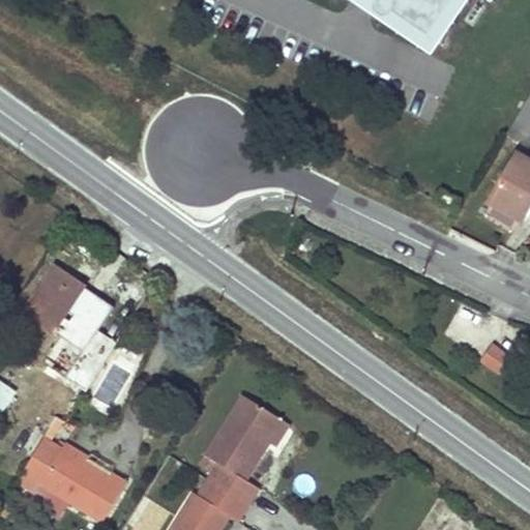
[(346,0),(421,51),(430,38),(395,15),(394,16),(393,18),(392,18),(390,19),(389,20),(387,20),(386,20),(384,20),(382,20),(381,19),(380,19),(378,18),(377,17),(376,16),(375,13),(375,12),(374,10),(374,9),(374,7),(374,6),(375,4),(375,3),(376,2),(373,0),(346,0)]
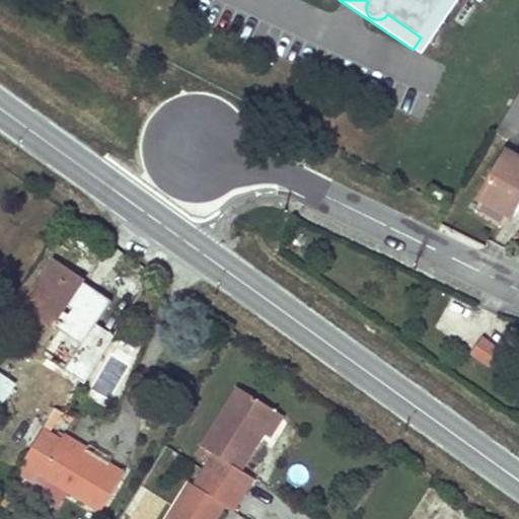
[(365,0),(368,2),(367,3),(367,4),(366,6),(366,7),(366,9),(366,10),(367,12),(367,13),(368,15),(369,16),(370,17),(372,18),(373,18),(374,19),(376,19),(378,19),(379,19),(381,19),(382,18),(384,17),(385,17),(386,15),(387,14),(421,38),(446,0),(475,0),(483,4),(485,0),(365,0)]
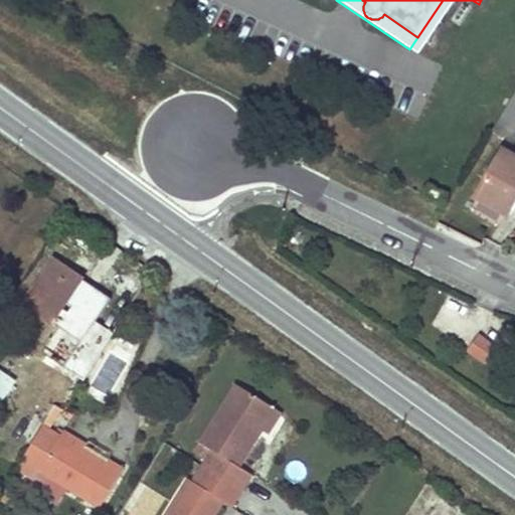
[(514,91),(492,129),(514,142),(514,140),(514,91)]
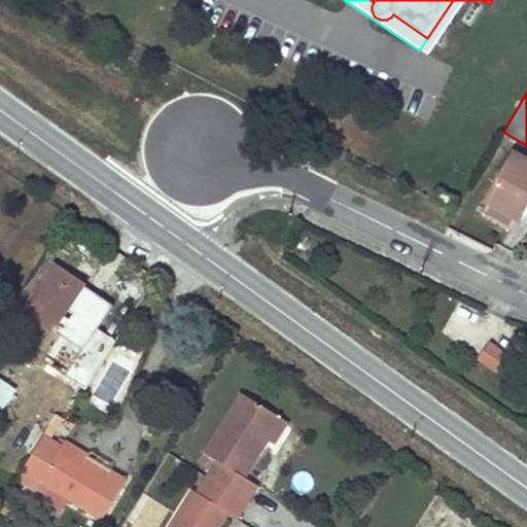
[(526,204),(526,160),(515,153),(488,201),(519,219),(526,204)]
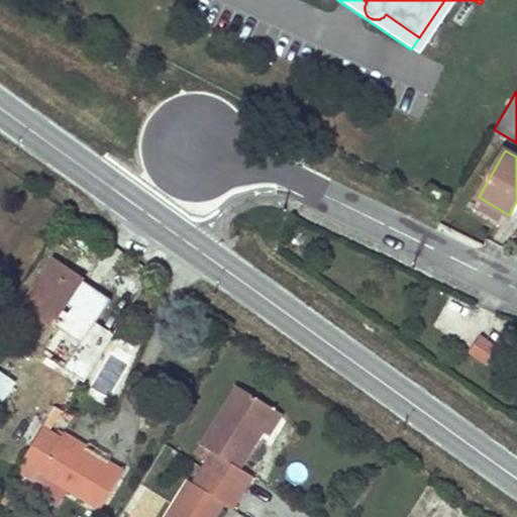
[(431,187),(427,197),(444,205),(449,196),(431,187)]
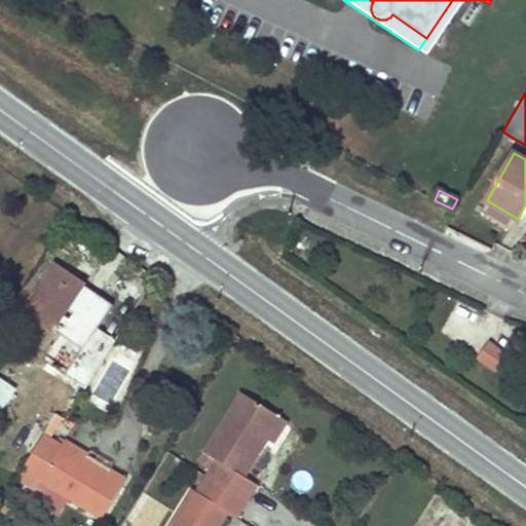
[(82,286),(54,267),(24,309),(51,329),(82,286)]
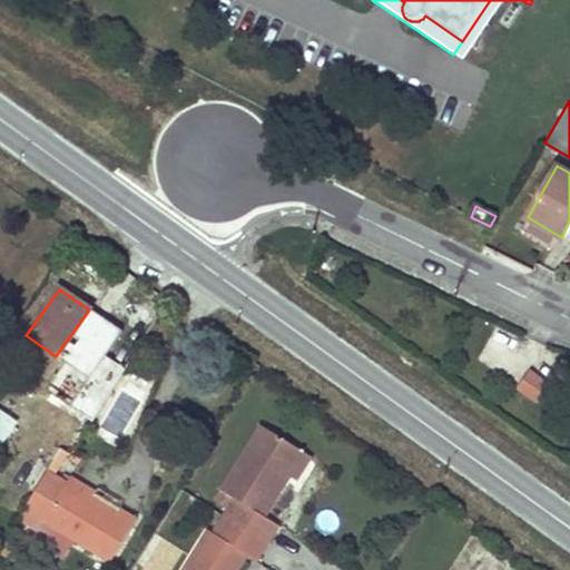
[(151,350),(147,356),(166,369),(170,362),(151,350)]
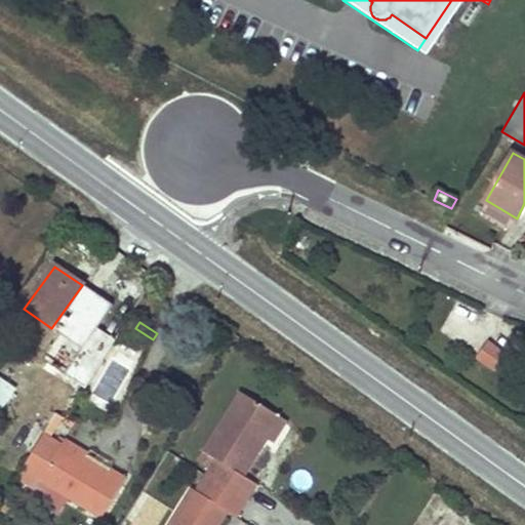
[(135,346),(118,334),(114,340),(131,352),(135,346)]
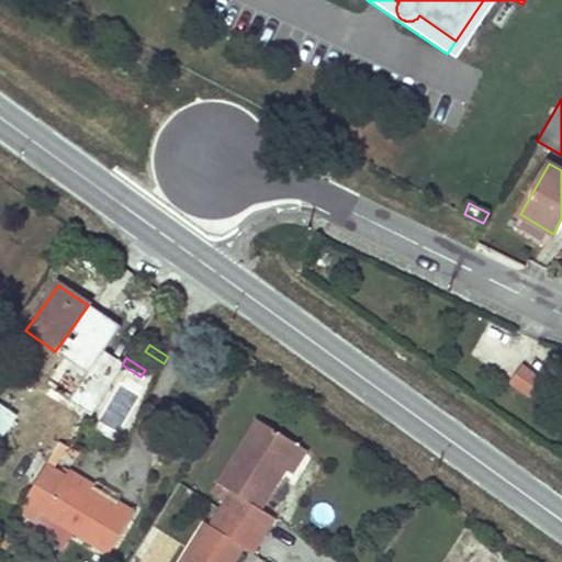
[(509,383),(534,397),(546,379),(521,364),(509,383)]
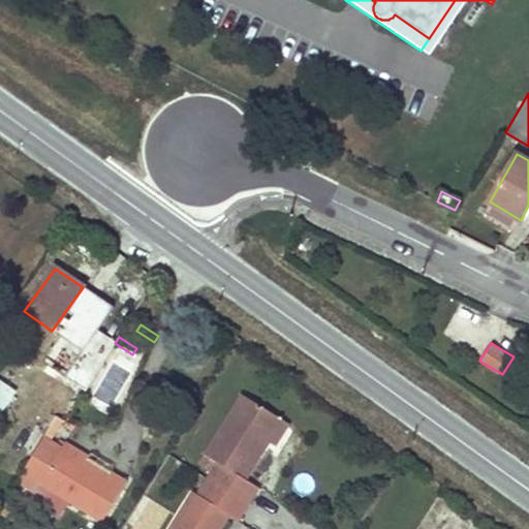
[(528,373),(526,371),(515,387),(528,398),(528,373)]
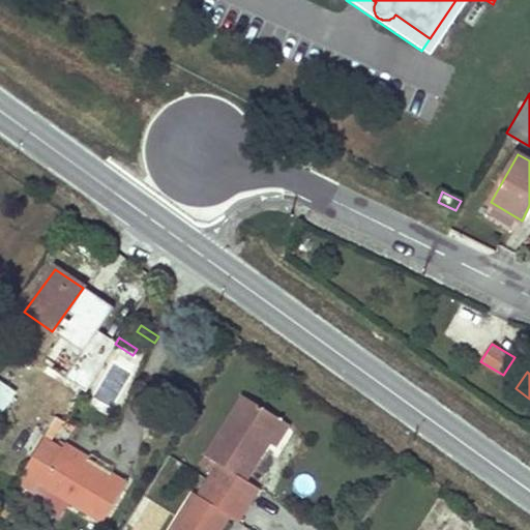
[(0,408),(12,390),(0,382),(0,408)]
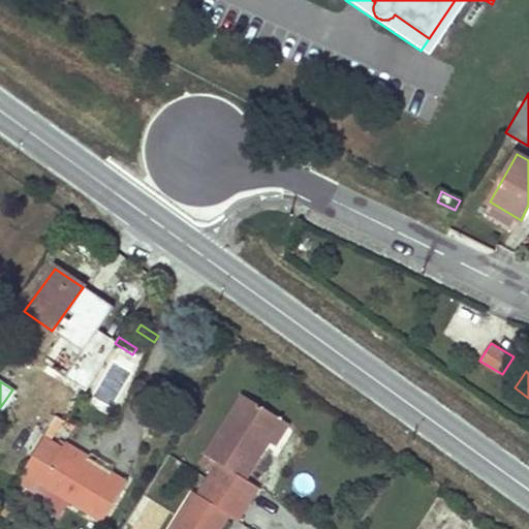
[(222,528),(231,516),(238,520),(259,488),(246,478),(269,442),(283,421),(244,396),(199,464),(213,472),(198,494),(196,493),(172,528),(222,528)]
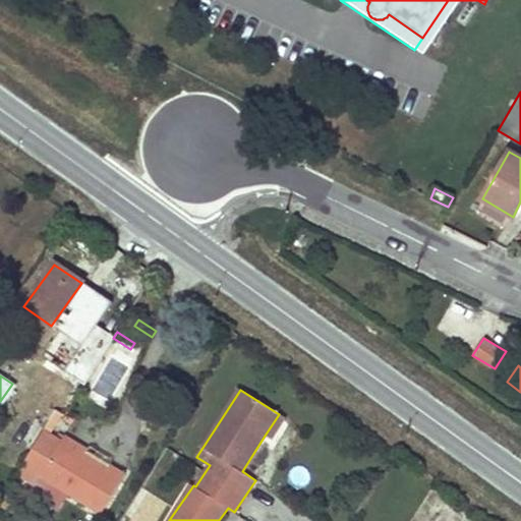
[(279,414),(265,436),(270,439),(284,417),(279,414)]
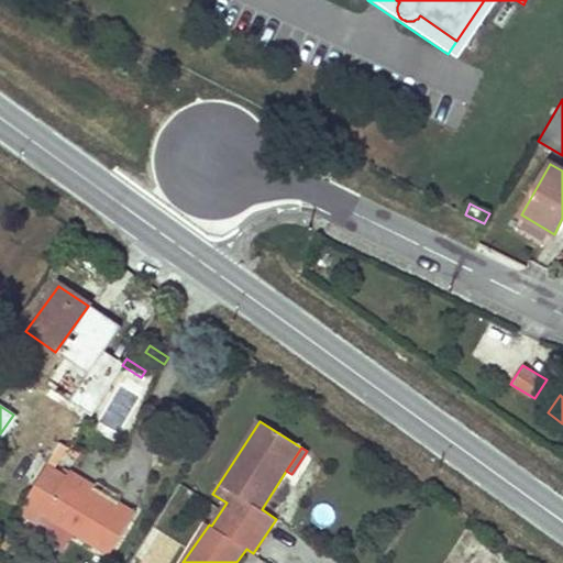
[(51,459),(21,506),(41,519),(46,511),(70,471),(51,459)]
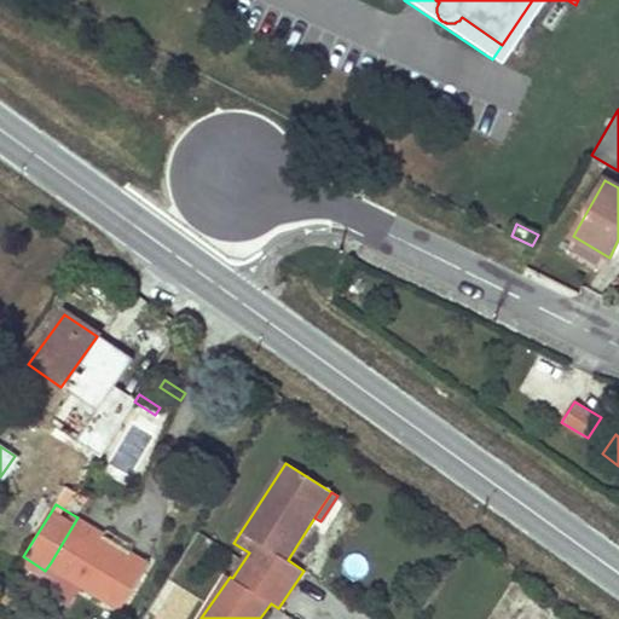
[(77,518),(104,534),(108,528),(82,512),(77,518)]
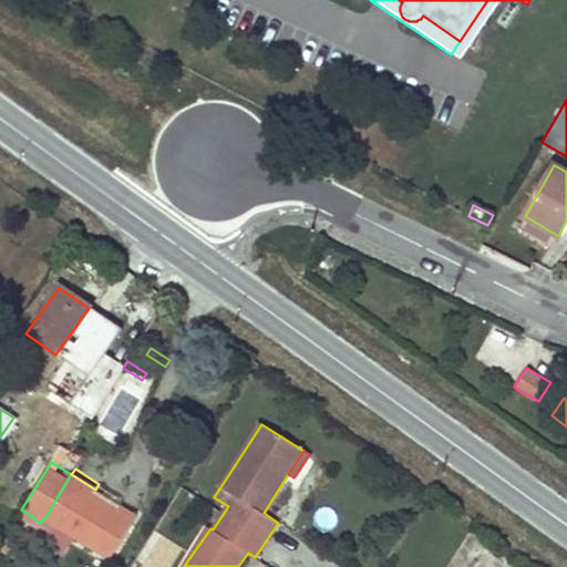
[(95,490),(71,474),(47,515),(111,555),(138,509),(125,501),(121,507),(95,490)]
